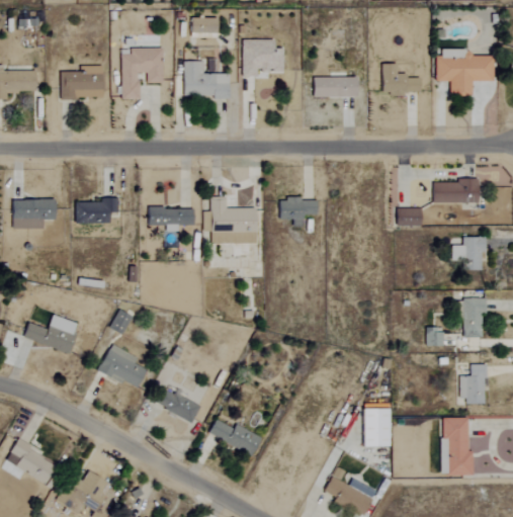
[(220,17),(193,16),(193,36),(219,37),(220,17)]
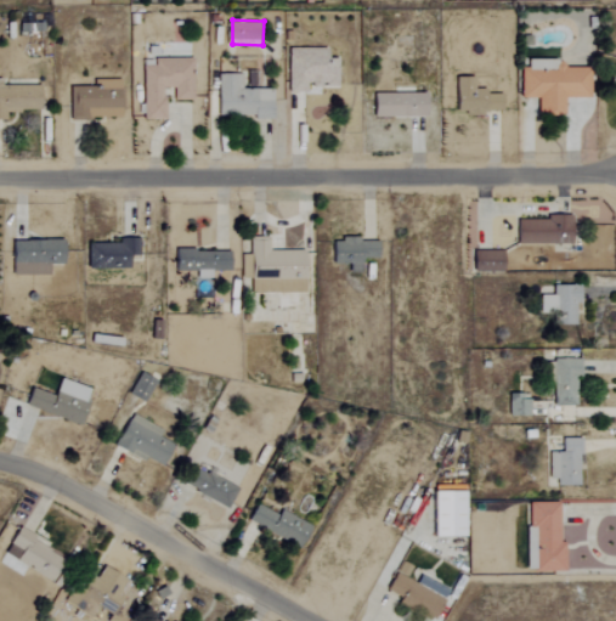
[(331,48),(293,46),(293,91),(311,91),(311,85),(342,85),(343,57),(331,57),(331,48)]
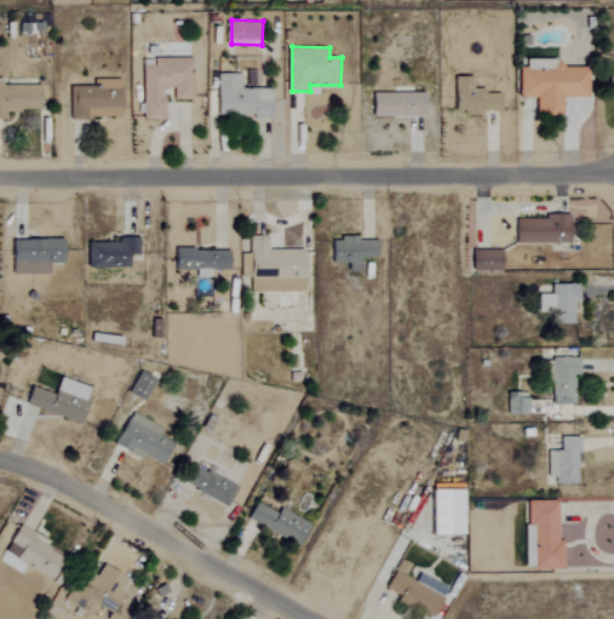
[(196,57),(156,58),(156,64),(147,64),(147,119),(168,119),(168,87),(177,87),(178,99),(196,98),(196,57)]
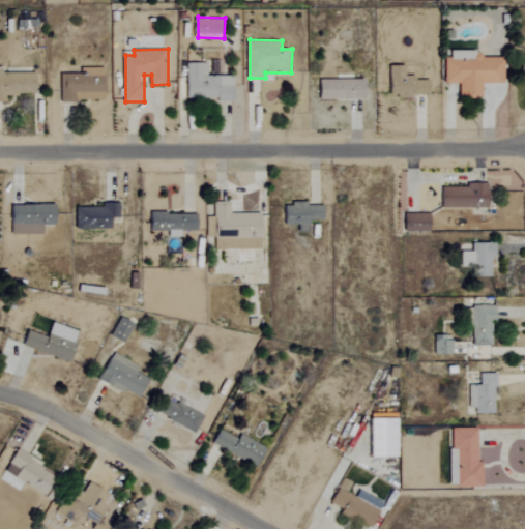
[(506,83),(506,57),(483,57),(483,52),(453,51),(453,57),(447,57),(447,83),(462,83),(461,97),(485,97),(485,83),(506,83)]
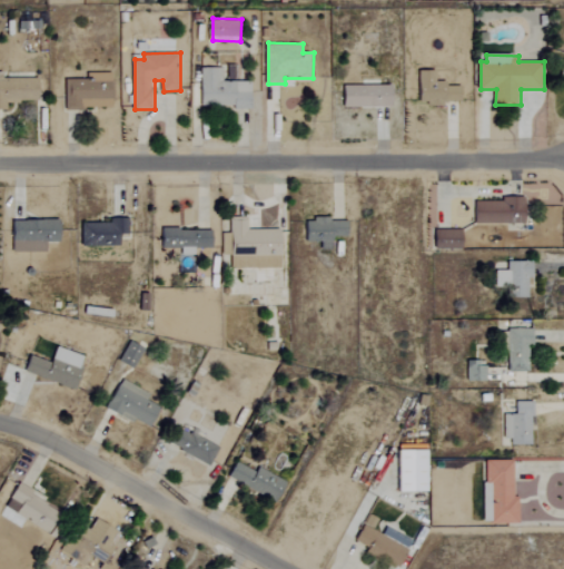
[(254,107),(254,80),(226,79),(226,67),(205,67),(204,106),(254,107)]
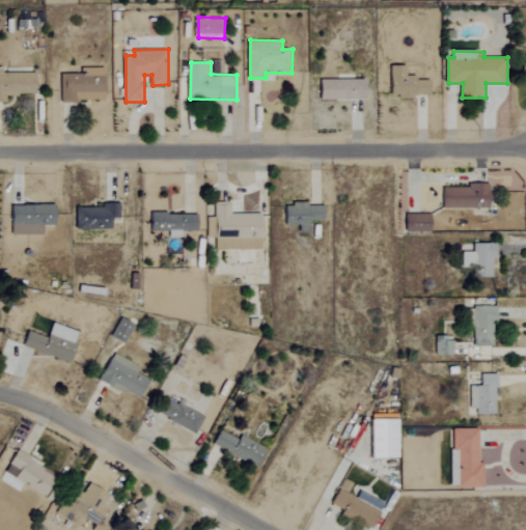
[(433,94),(433,79),(418,80),(418,75),(408,75),(408,64),(393,65),(394,96),(433,94)]
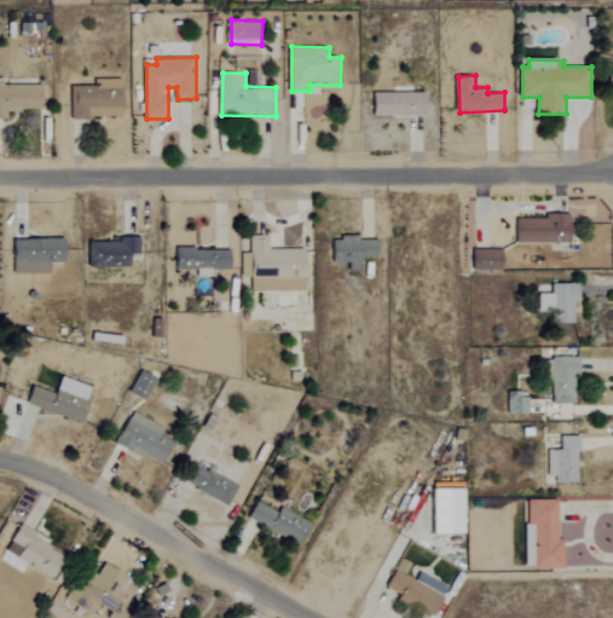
[(74,85),(74,116),(122,117),(123,79),(99,79),(99,86),(74,85)]
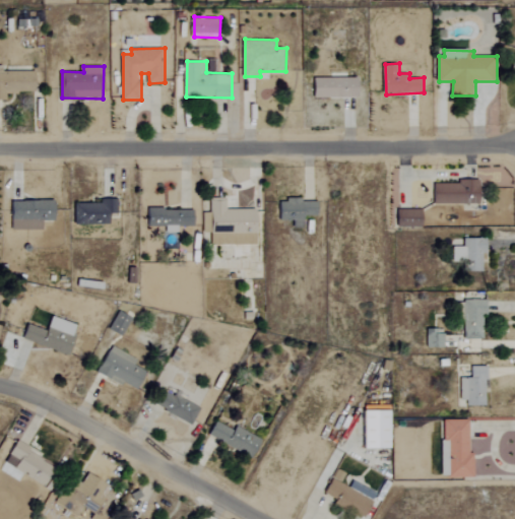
[(38,92),(38,71),(0,70),(0,100),(8,100),(8,91),(38,92)]
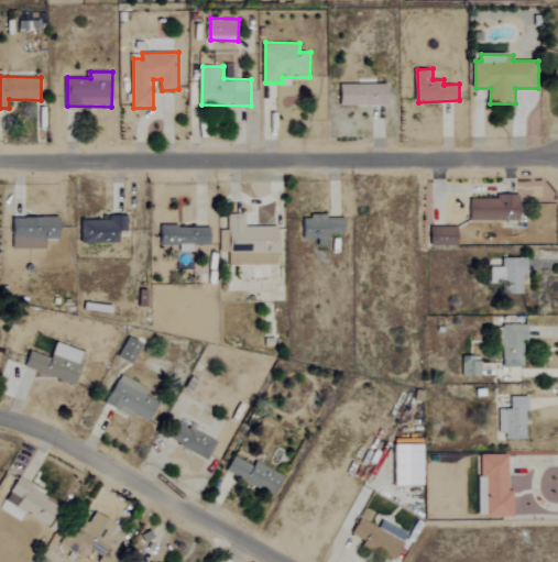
[(390,106),(390,84),(342,84),(342,105),(390,106)]
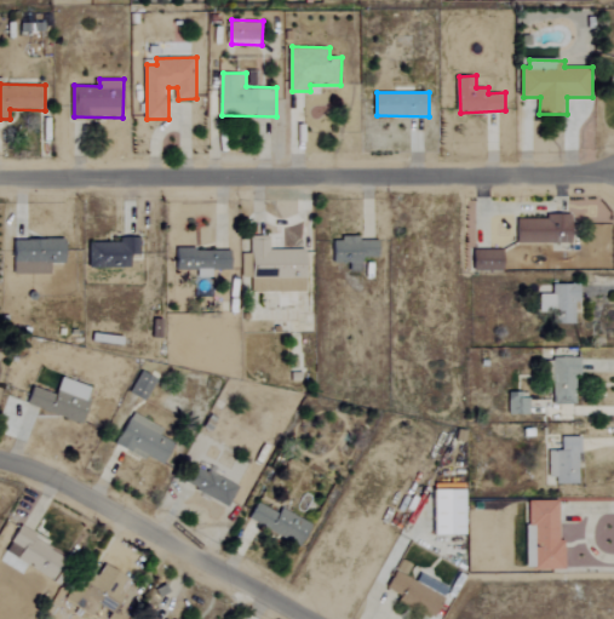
[(574,242),(574,216),(520,216),(520,242),(574,242)]
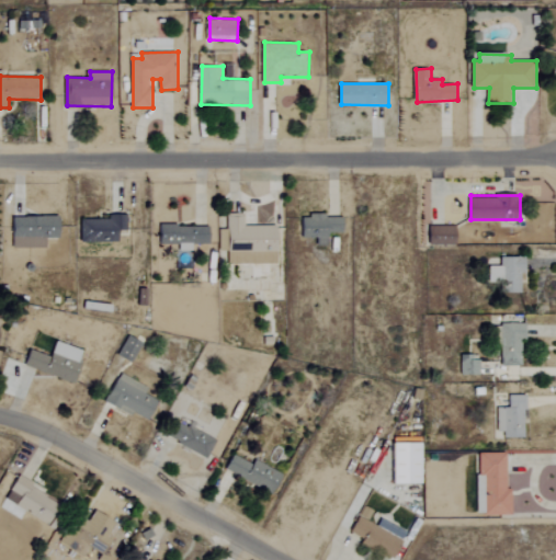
[(280,263),(279,225),(247,225),(247,213),(231,213),(231,229),(222,229),(223,250),(230,250),(231,264),(280,263)]
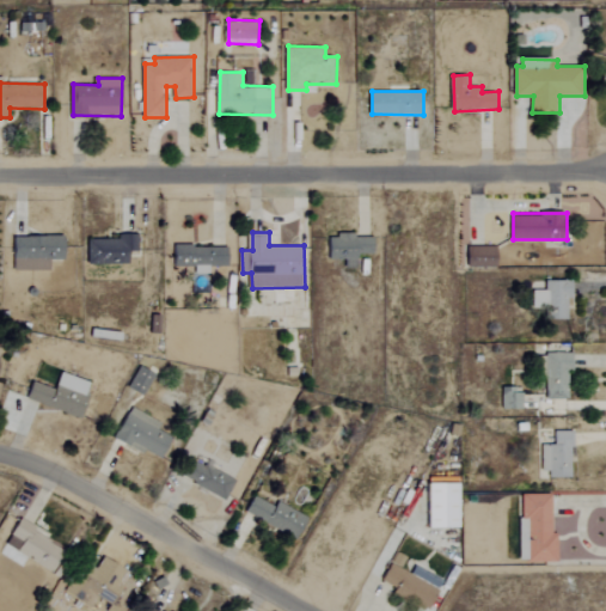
[(141,233),(121,233),(121,238),(91,238),(91,263),(132,263),(132,251),(141,251),(141,233)]
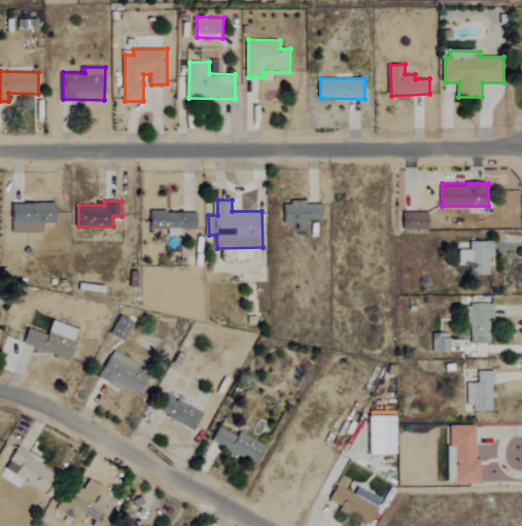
[(60,222),(59,202),(15,203),(15,223),(60,222)]
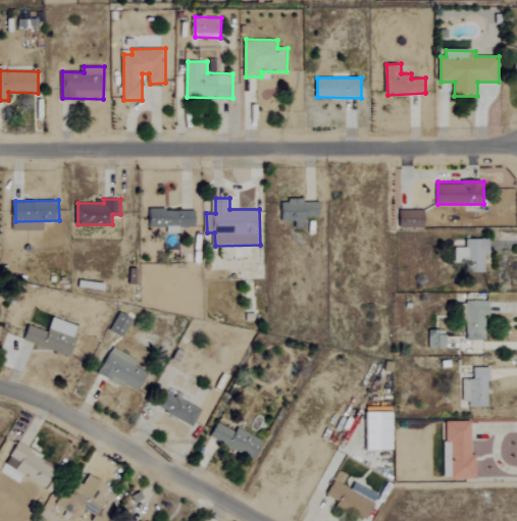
[(320,200),(282,200),(283,220),(296,220),(296,227),(307,227),(307,216),(320,216),(320,200)]
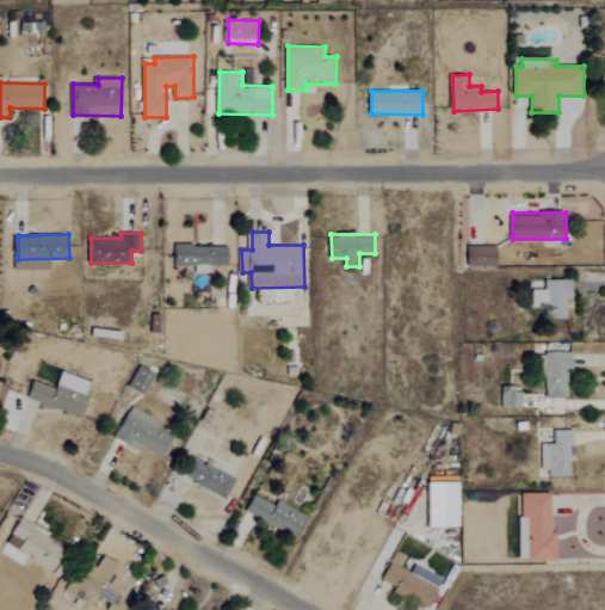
[(177,266),(198,266),(198,272),(211,272),(211,265),(229,265),(229,245),(177,246),(177,266)]
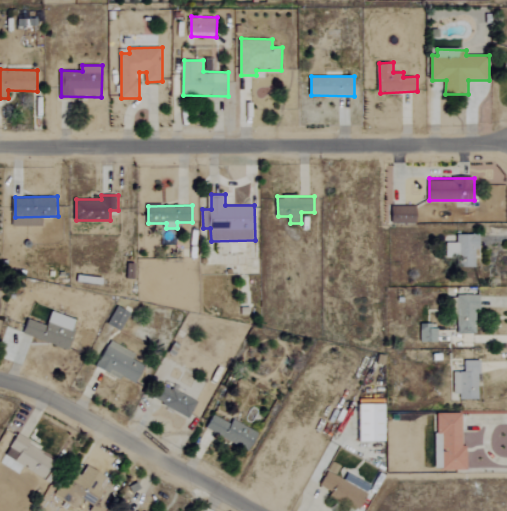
[(418,206),(393,205),(393,222),(418,223),(418,206)]
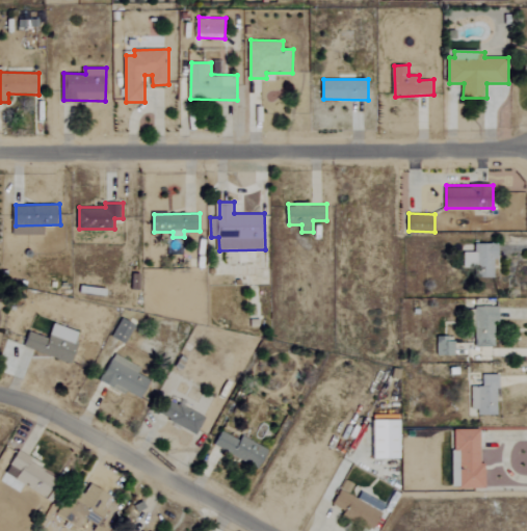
[(498,277),(498,243),(477,243),(476,254),(468,254),(468,267),(479,267),(479,276),(498,277)]
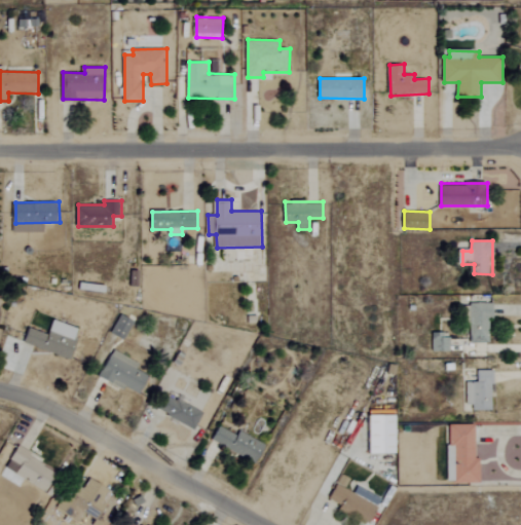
[(492,303),(472,302),(471,341),(491,342),(492,303)]
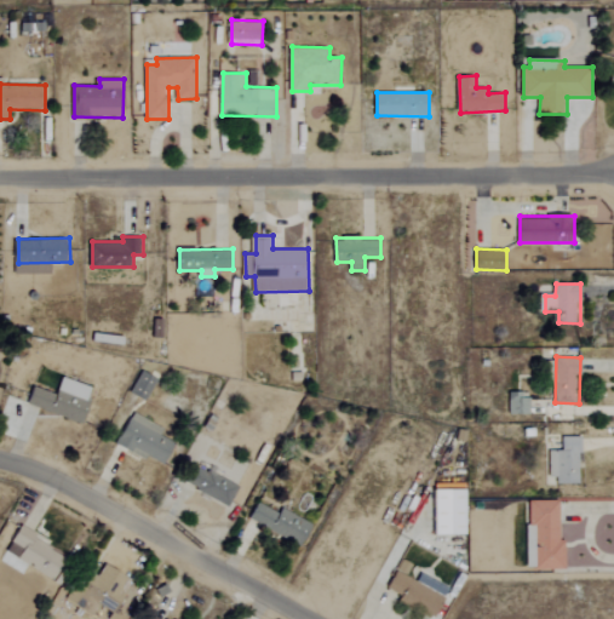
[(133,391),(149,400),(160,378),(144,370),(133,391)]
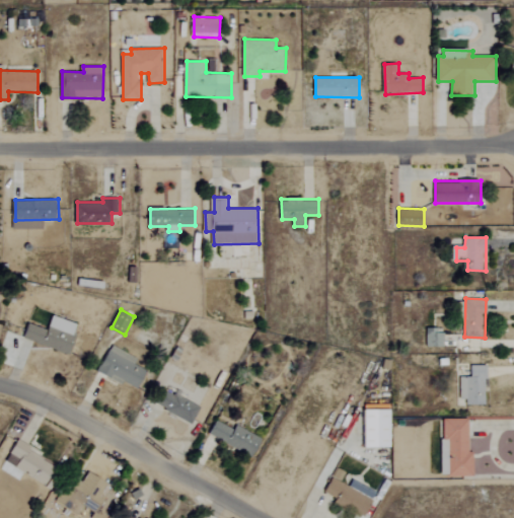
[(79,323),(54,315),(49,329),(29,322),(24,339),(69,353),(79,323)]
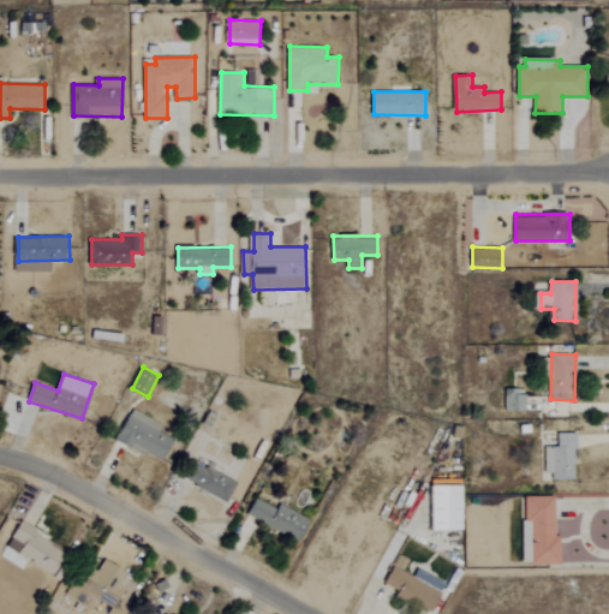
[(529,391),(508,389),(508,410),(529,410),(529,391)]
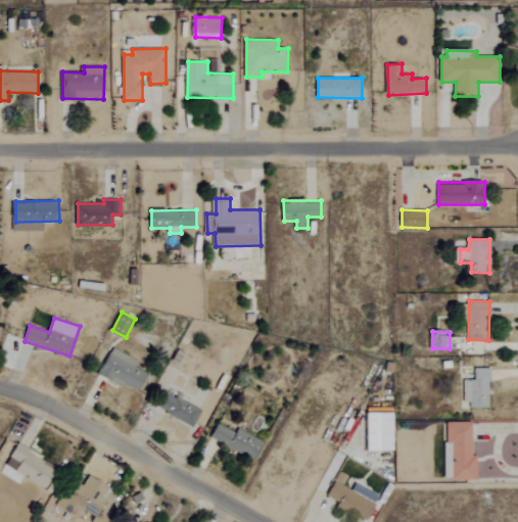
[(140,391),(148,372),(137,367),(140,360),(112,348),(101,376),(140,391)]
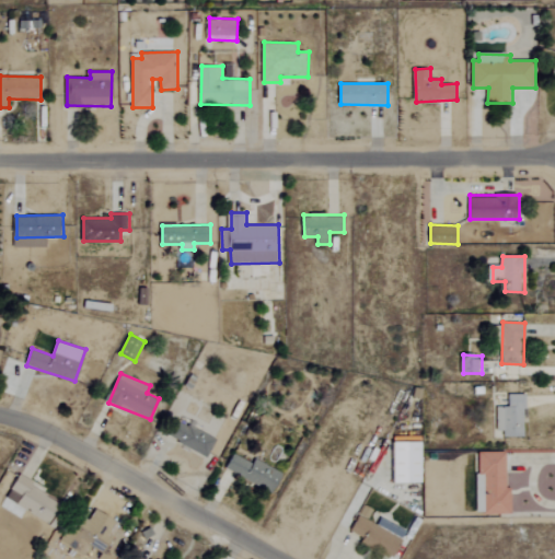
[(527,437),(527,394),(510,394),(510,406),(499,406),(498,430),(506,430),(506,437),(527,437)]
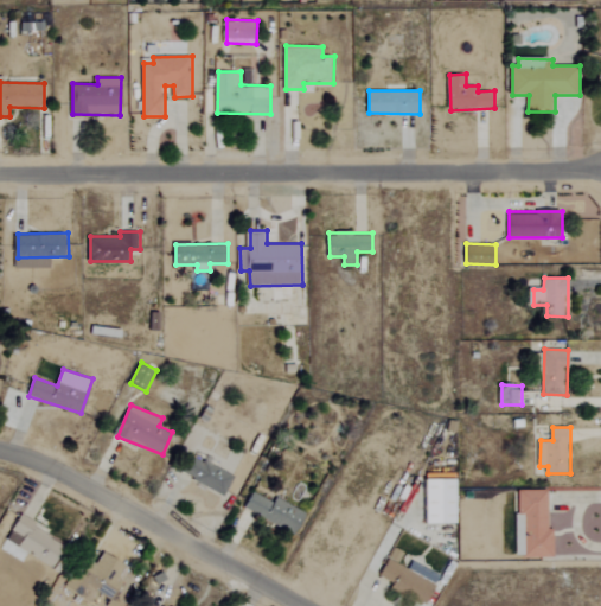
[(185,474),(228,495),(236,474),(194,454),(185,474)]
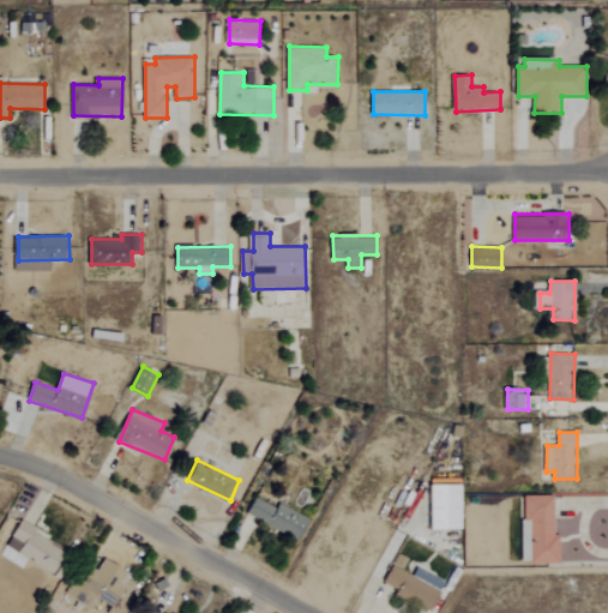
[(463,529),(462,479),(432,479),(433,529),(463,529)]
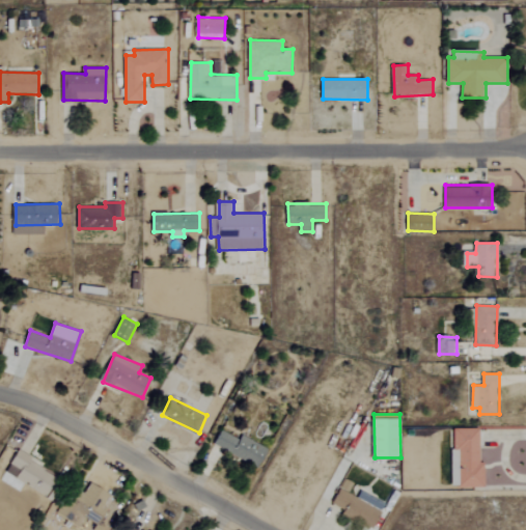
[(461,449),(461,486),(487,486),(486,462),(480,462),(480,427),(455,428),(455,450),(461,449)]
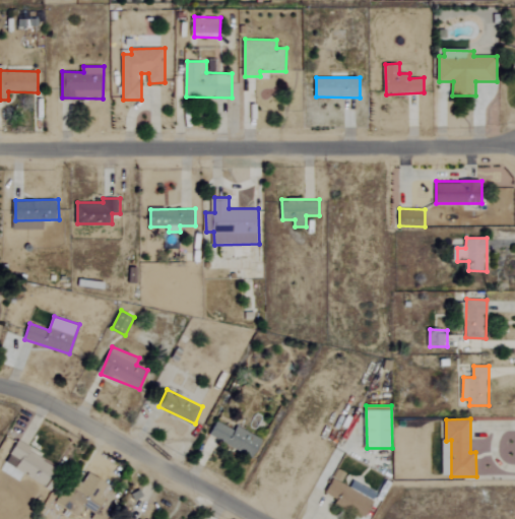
[(211,433),(255,456),(264,439),(240,426),(238,430),(218,419),(211,433)]
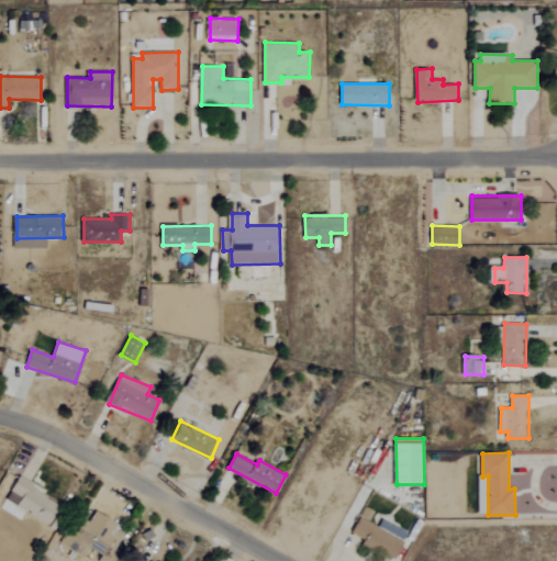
[(49,525),(63,504),(21,478),(8,498),(49,525)]
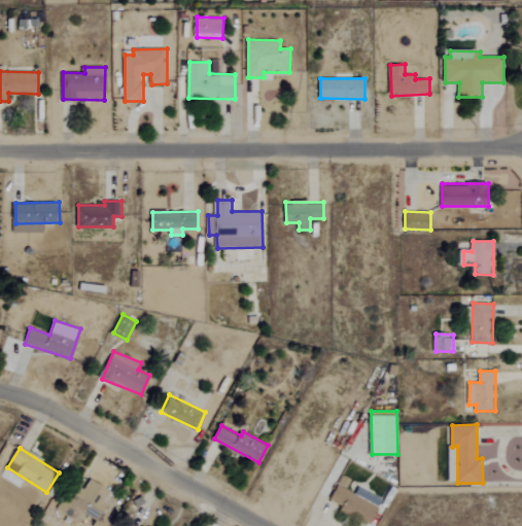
[(332,500),(343,504),(341,510),(373,523),(382,498),(358,489),(356,493),(348,490),(352,479),(342,475),(332,500)]
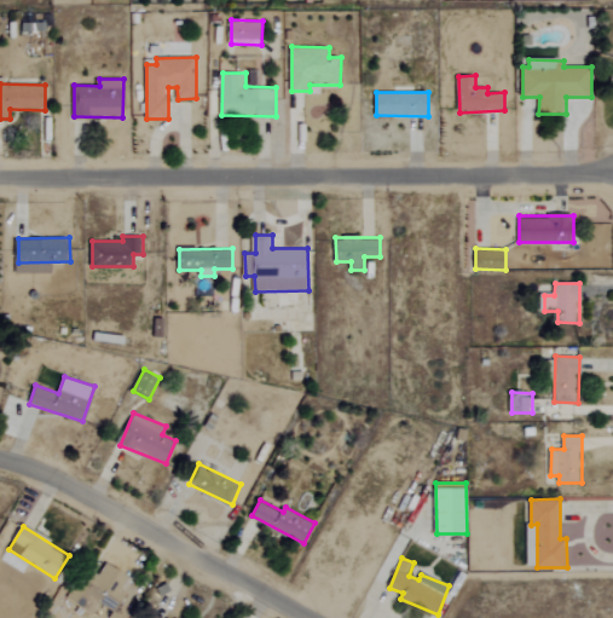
[(131,577),(104,561),(85,594),(77,590),(71,600),(94,614),(100,602),(116,612),(128,591),(123,589),(131,577)]
